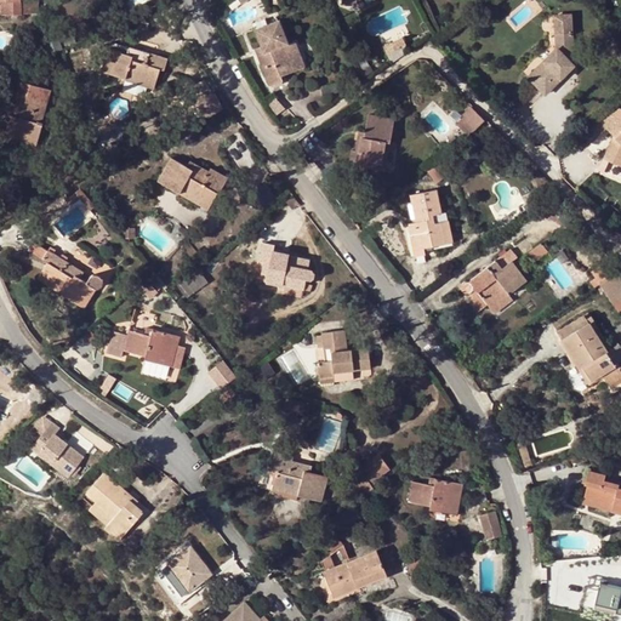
[(15,0),(15,13),(29,13),(30,12),(28,0),(15,0)]
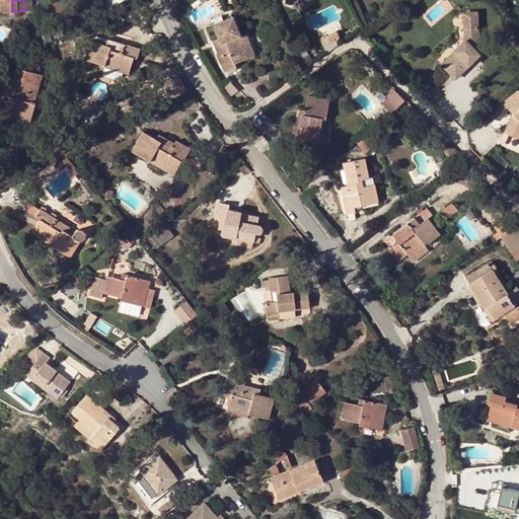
[(234,17),(213,24),(218,39),(220,43),(217,44),(221,56),(219,57),(225,71),(238,67),(237,63),(235,58),(242,55),(236,39),(240,36),(234,17)]
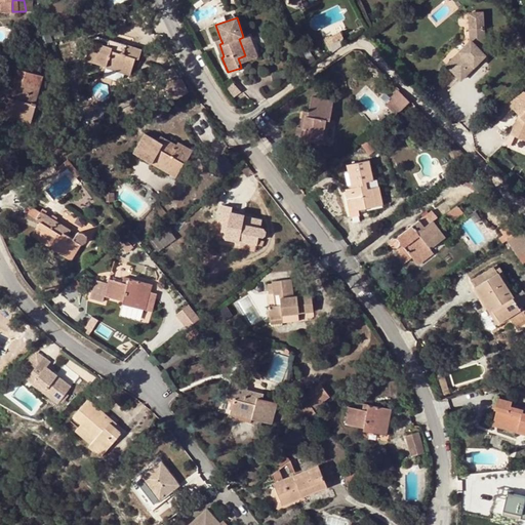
[(470,43),(471,42),(481,51),(485,46),(484,28),(470,29),(470,43)]
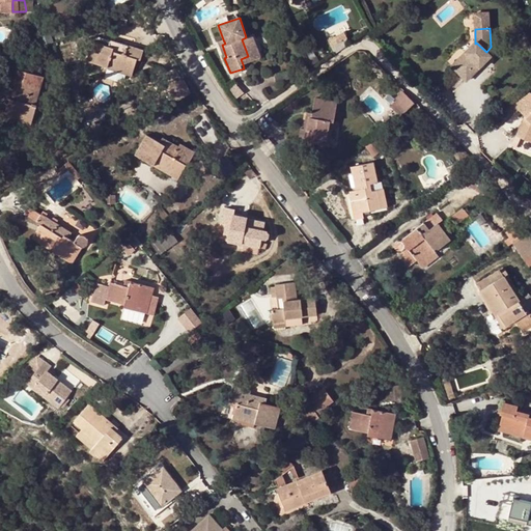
[(344,32),(329,39),(332,46),(347,39),(344,32)]
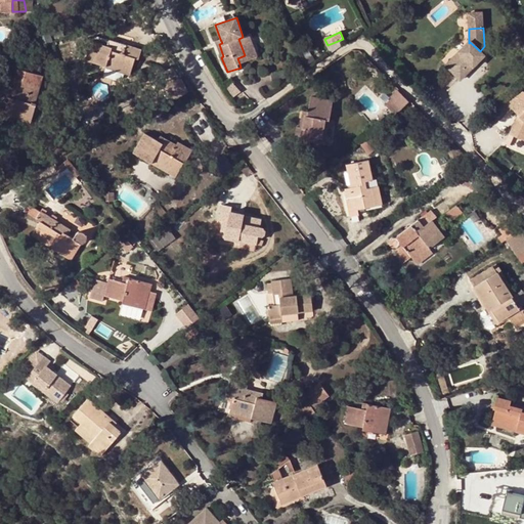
[(239,63),(251,58),(243,37),(238,39),(245,55),(237,58),(239,63)]
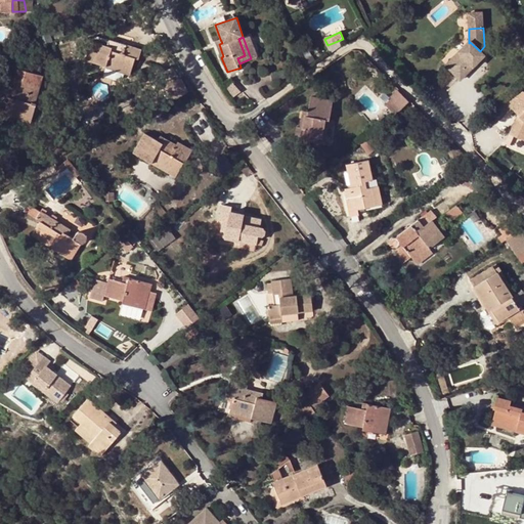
[(215,41),(221,57),(223,56),(219,44),(222,43),(220,39),(215,41)]
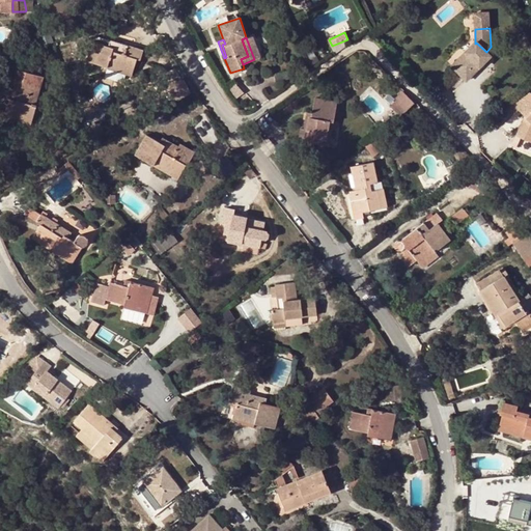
[(110,40),(109,47),(108,48),(113,50),(114,47),(127,51),(128,47),(110,40)]
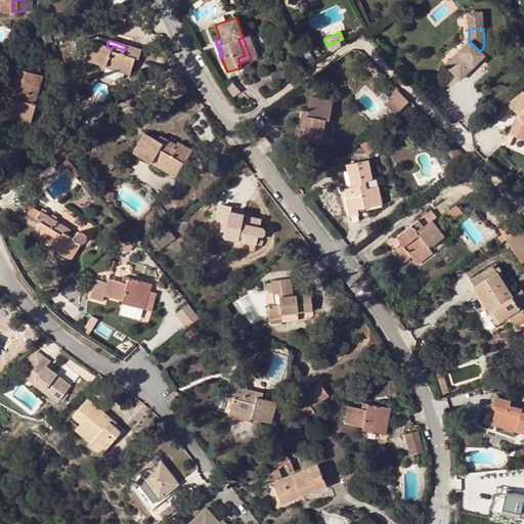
[(107,46),(92,41),(86,60),(105,67),(106,67),(107,62),(126,69),(129,59),(135,61),(136,62),(140,48),(127,44),(126,46),(125,50),(113,46),(112,49),(106,47),(107,46)]
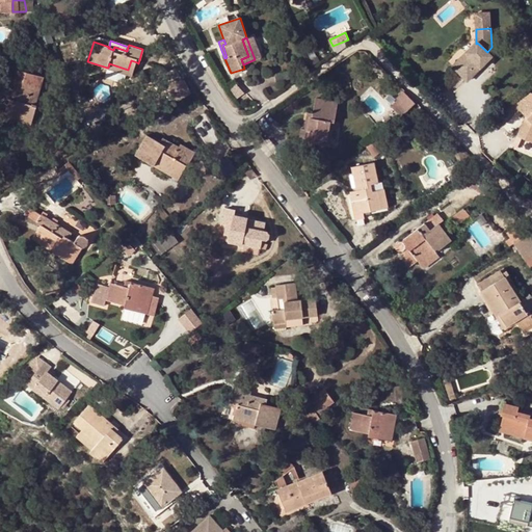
[(487,52),(477,43),(476,44),(453,67),(467,80),(490,56),(487,52)]
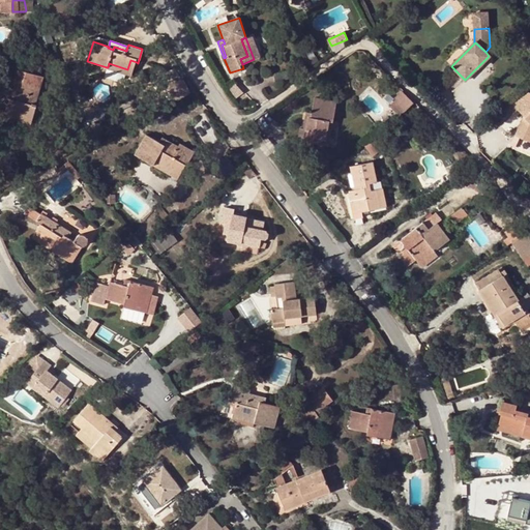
[(300,56),(297,58),(303,70),(307,68),(300,56)]
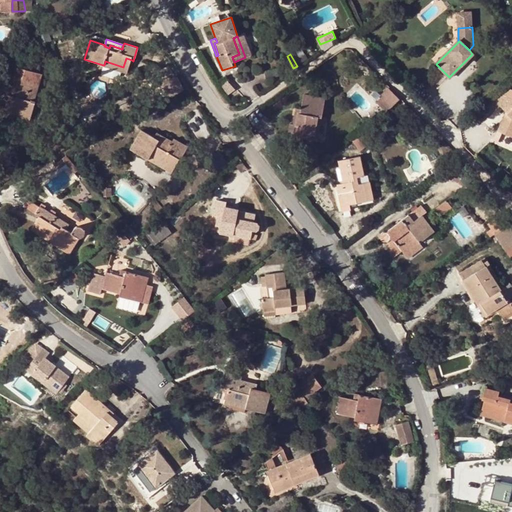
[(121,71),(127,73),(132,60),(126,58),(123,67),(105,61),(104,65),(121,71)]
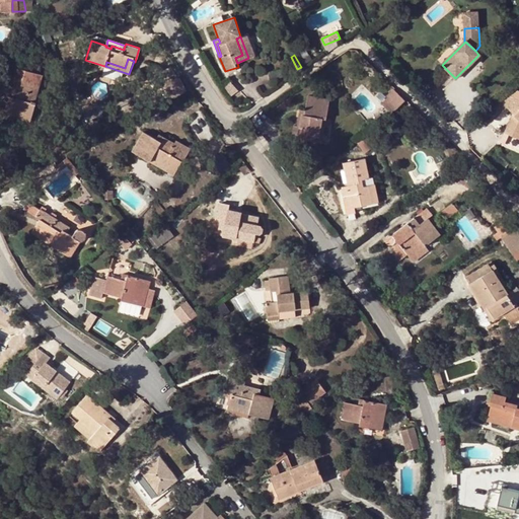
[(105,66),(104,66),(102,76),(114,79),(116,80),(118,79),(120,78),(122,77),(123,72),(105,66)]
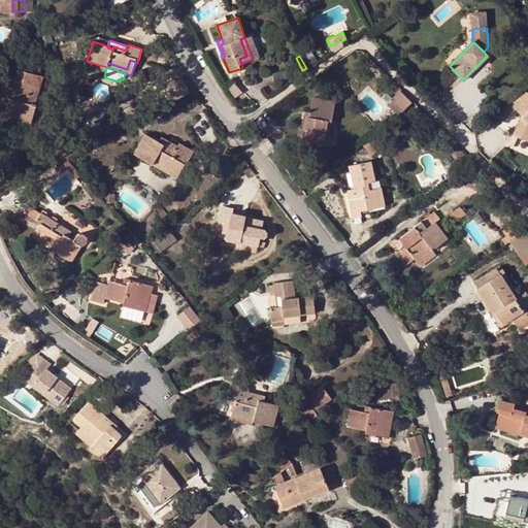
[(286,72),(273,73),(274,80),(287,78),(286,72)]
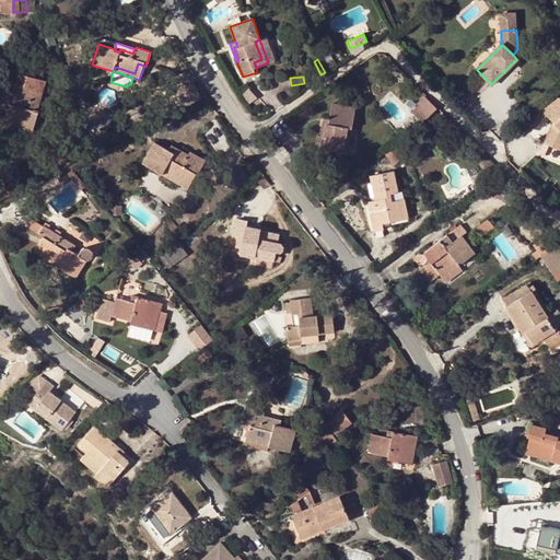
[(26,89),(15,85),(10,104),(13,105),(12,108),(9,108),(6,118),(0,116),(0,127),(14,131),(16,127),(18,121),(32,126),(37,109),(34,109),(38,92),(43,93),(45,94),(47,86),(27,81),(26,89)]
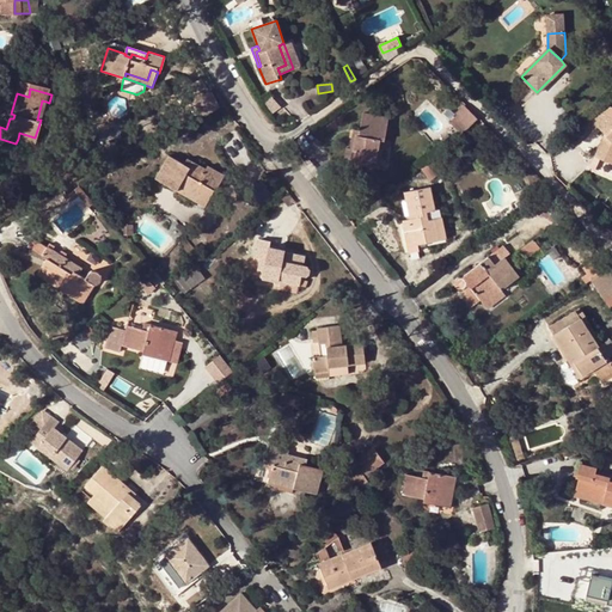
[(212,92),(193,103),(200,117),(219,106),(212,92)]
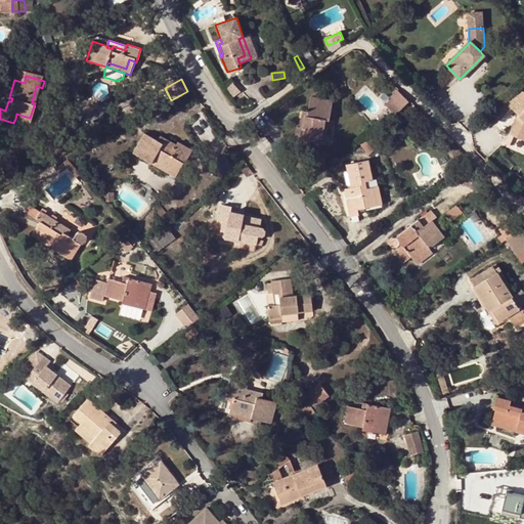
[(233,84),(225,90),(232,97),(241,91),(233,84)]
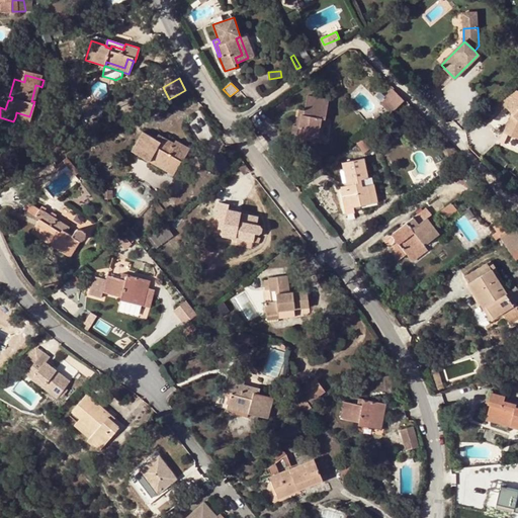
[(15,117),(30,122),(36,102),(35,101),(39,86),(35,85),(31,101),(34,101),(29,116),(16,112),(15,117)]
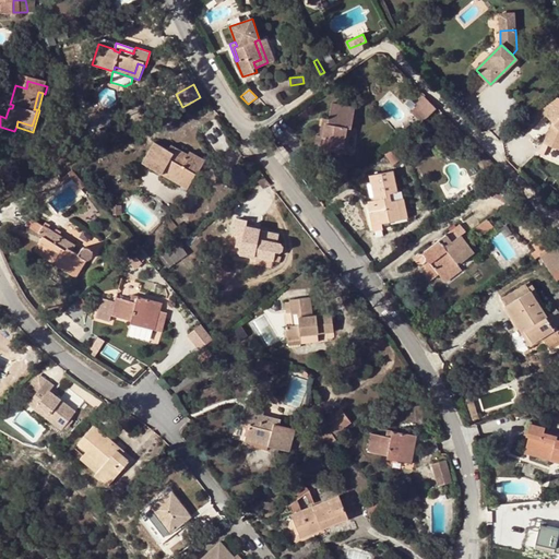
[(437,109),(424,95),(416,104),(417,105),(411,111),(421,123),(437,109)]
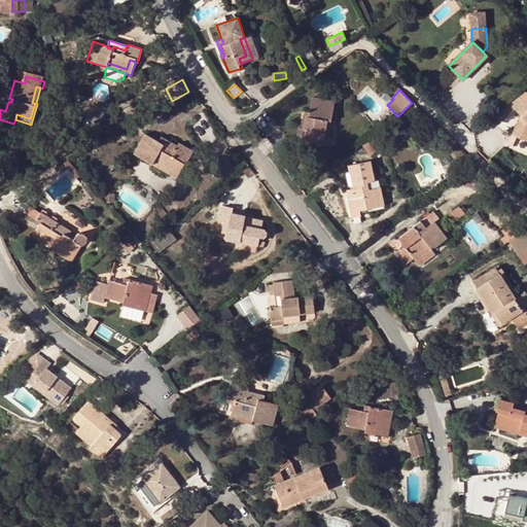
[(515,109),(520,115),(522,117),(519,125),(517,124),(513,135),(526,140),(526,97),(523,101),(518,95),(501,108),(507,114),(515,109)]
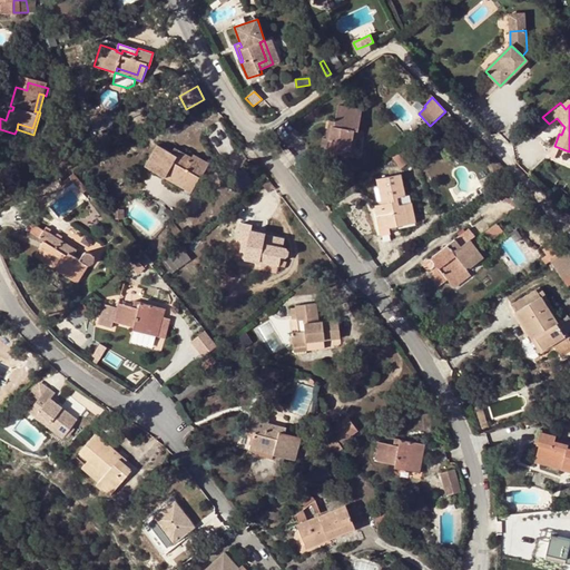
[(362,109),(337,106),(335,123),(337,123),(337,127),(332,127),(330,139),(325,138),(322,138),(318,156),(336,158),(337,155),(337,149),(351,151),(354,130),(357,131),(362,109)]
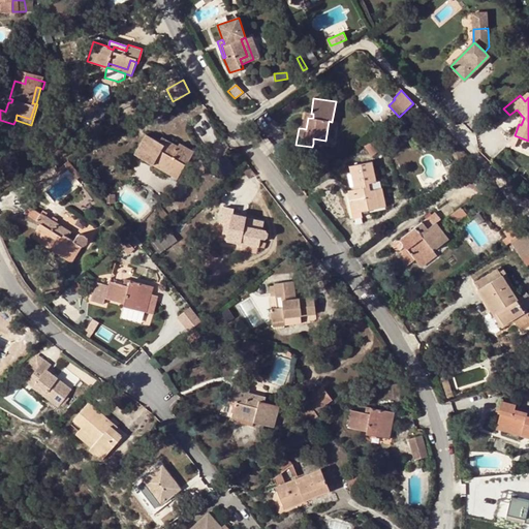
[(313,114),(311,114),(305,113),(302,128),(306,129),(308,118),(313,118),(313,114)]
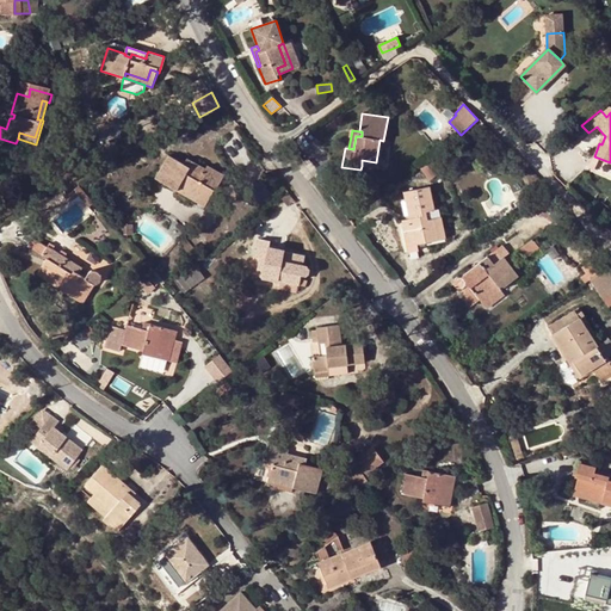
[(362,166),(378,170),(383,141),(380,140),(376,162),(362,160),(362,166)]
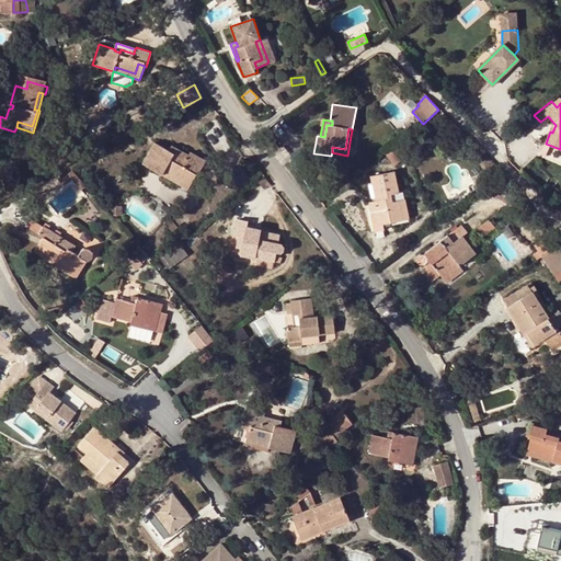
[(169,150),(155,141),(142,163),(162,175),(164,172),(184,183),(190,172),(196,175),(197,175),(205,162),(190,153),(189,155),(186,159),(175,152),(173,155),(168,151),(169,150)]
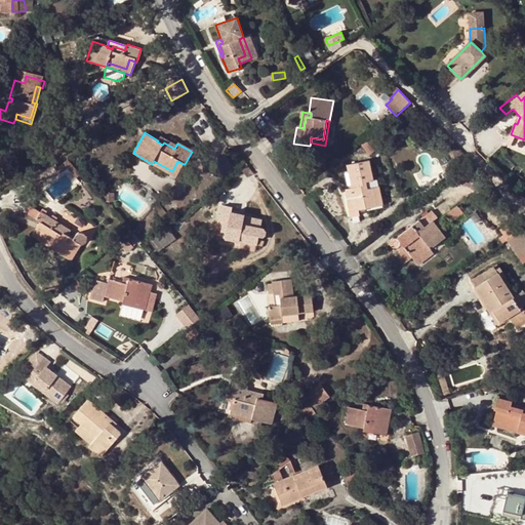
[(161,135),(158,140),(157,142),(162,145),(164,143),(174,149),(176,145),(161,135)]
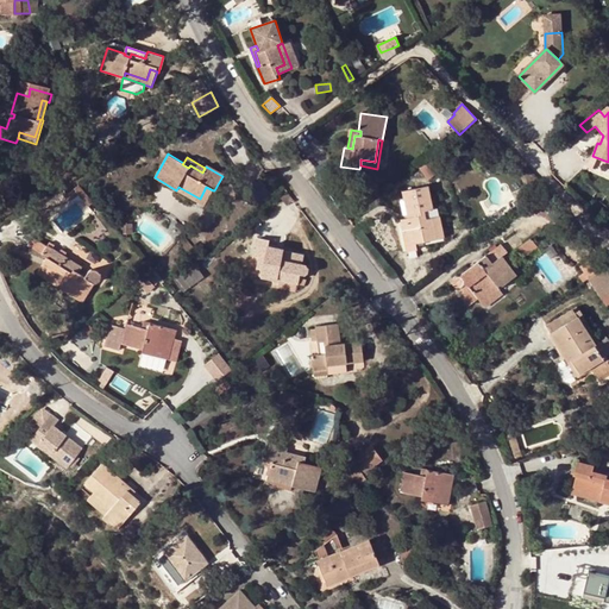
[(66,196),(69,201),(79,194),(88,206),(93,201),(79,186),(66,196)]
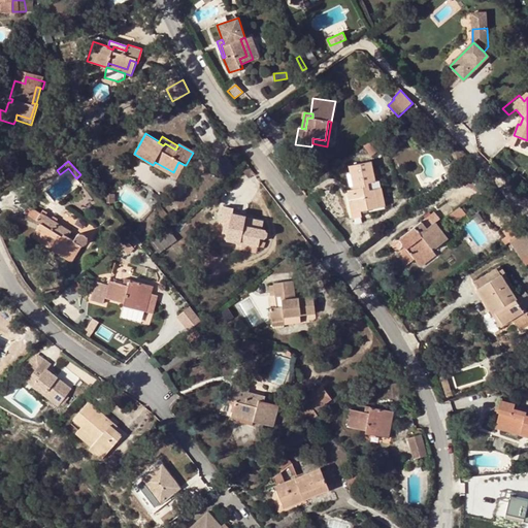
[(348,199),(352,217),(352,218),(361,216),(360,211),(378,207),(375,189),(370,190),(368,183),(373,182),(374,182),(370,161),(349,165),(351,176),(354,175),(356,185),(358,185),(358,188),(353,189),(347,190),(349,199),(348,199)]
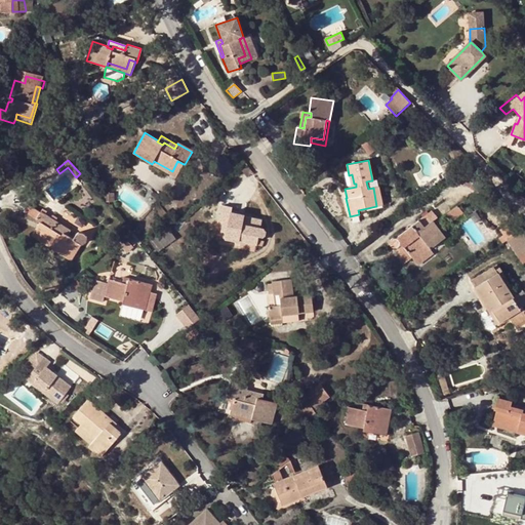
[(152,164),(175,177),(184,164),(177,161),(172,171),(154,161),(152,164)]
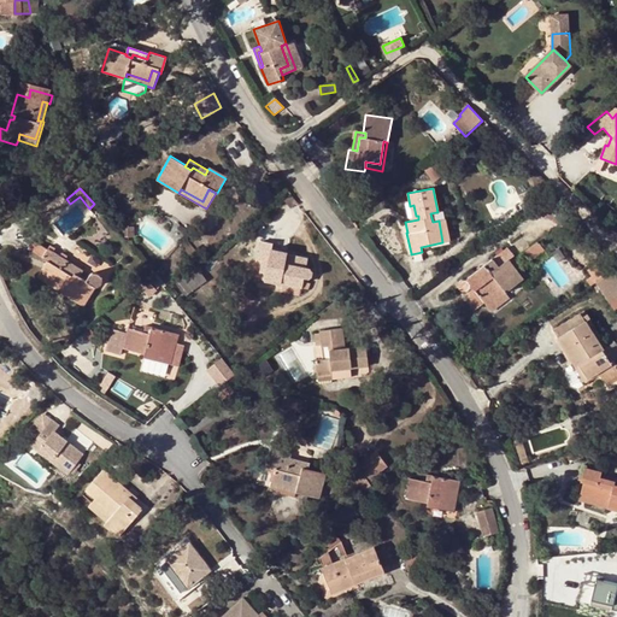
[(298,203),(292,194),(285,200),(291,209),(298,203)]
